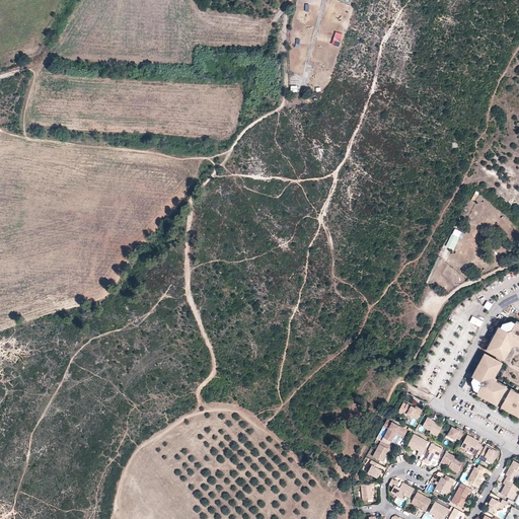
[(453,227),(445,246),(453,249),(461,231),(453,227)]
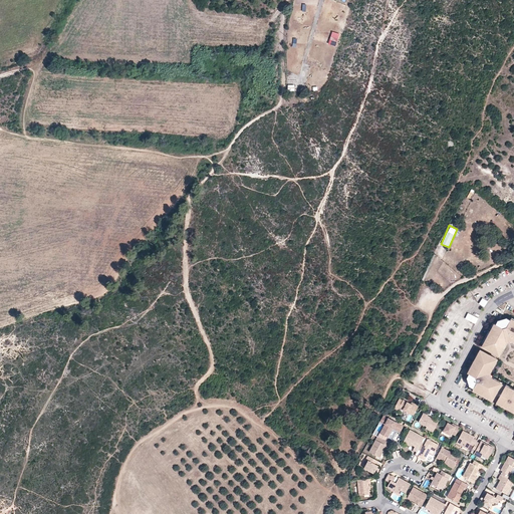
[(482,298),(479,303),(484,307),(487,301),(482,298)]
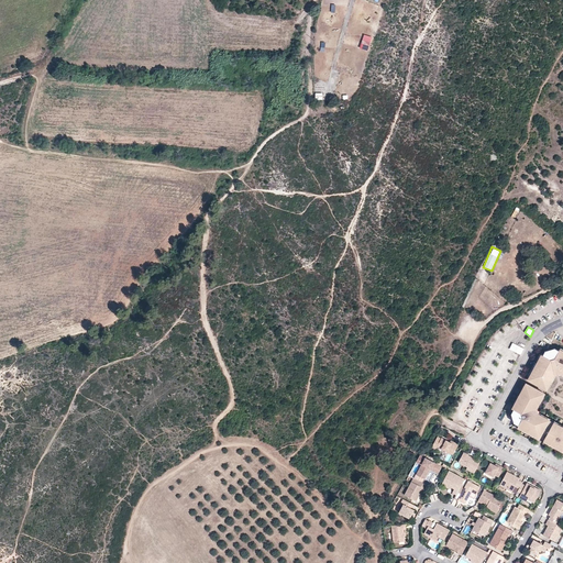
[(520,354),(523,349),(512,343),(510,349),(520,354)]
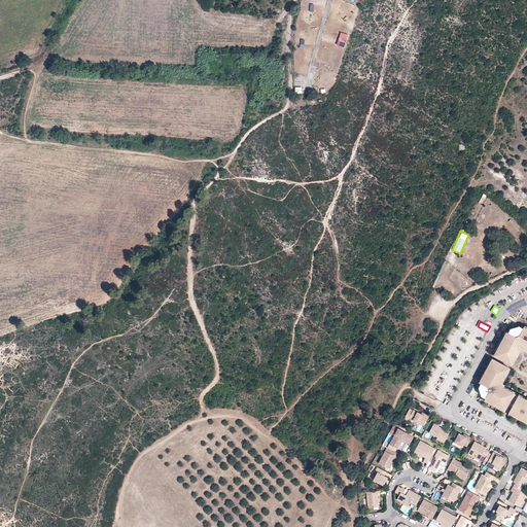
[(526,330),(523,328),(519,326),(518,328),(513,330),(511,328),(508,332),(507,332),(504,337),(503,340),(500,344),(497,350),(495,355),(512,365),(513,362),(516,357),(519,351),(518,349),(523,348),(524,349),(526,351),(526,330)]
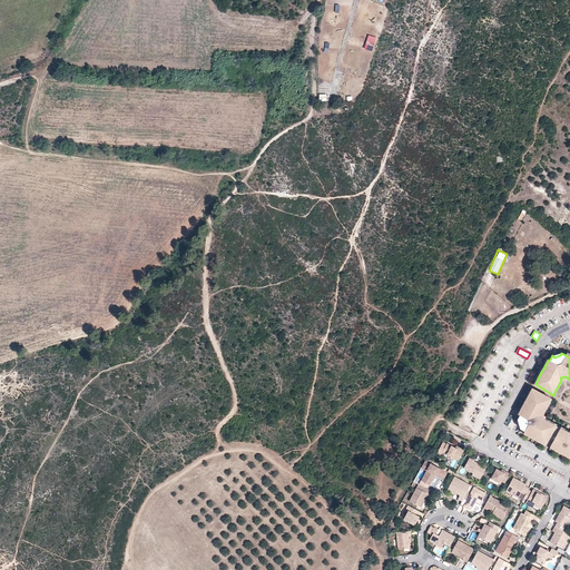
[(551,399),(532,387),(519,414),(521,415),(518,420),(521,421),(522,425),(521,429),(526,431),(524,432),(547,444),(549,439),(550,436),(554,439),(553,441),(551,446),(569,457),(569,432),(544,419),(543,420),(541,414),(543,414),(551,399)]
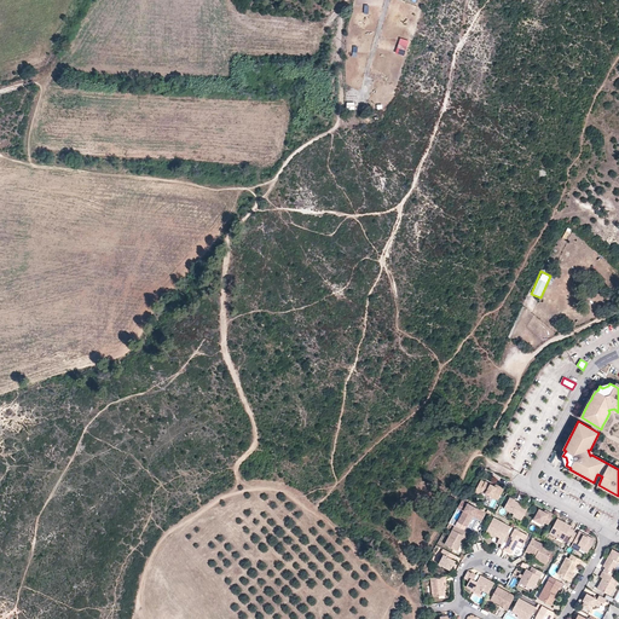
[(495,486),(485,481),(485,482),(481,480),(474,492),(479,495),(480,491),(498,501),(504,489),(498,485),(497,487),(495,486)]
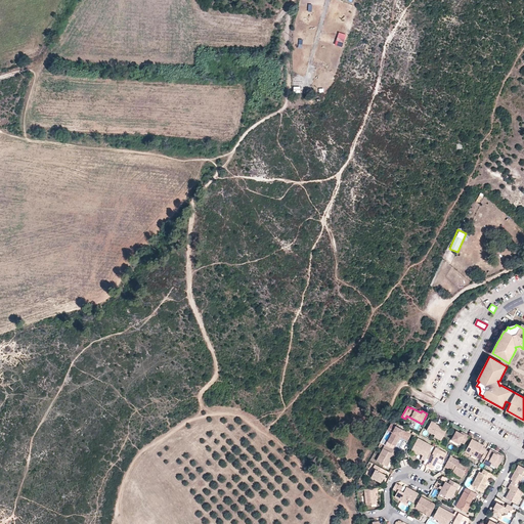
[(443,428),(436,424),(436,423),(432,421),(427,430),(436,435),(442,439),(448,428),(444,426),(443,428)]
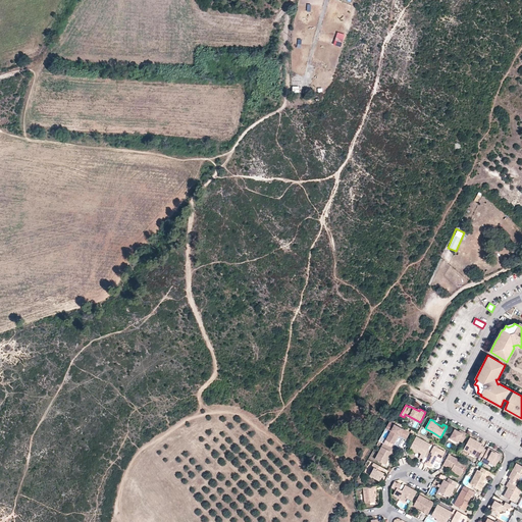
[(394,445),(399,434),(400,433),(406,436),(408,431),(395,424),(385,440),(394,445)]
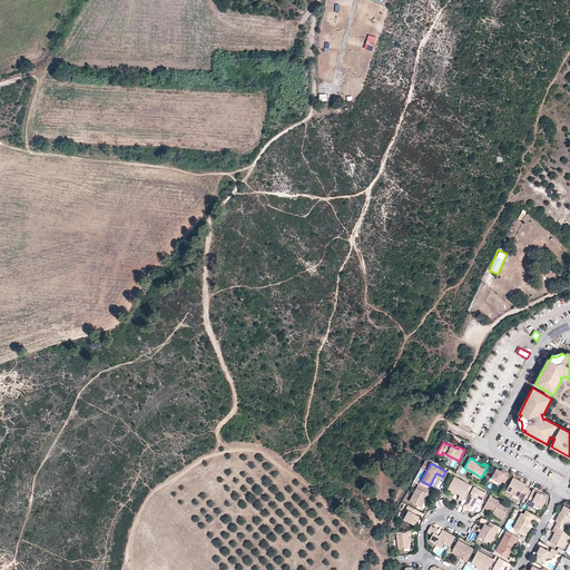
[(501,471),(497,469),(492,479),(500,483),(501,481),(505,483),(510,474),(505,472),(505,473),(501,471)]
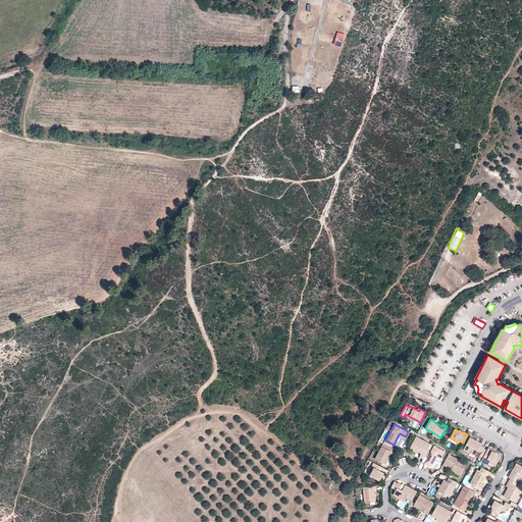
[(431,445),(417,436),(411,448),(419,452),(422,453),(420,457),(423,459),(426,453),(431,445)]
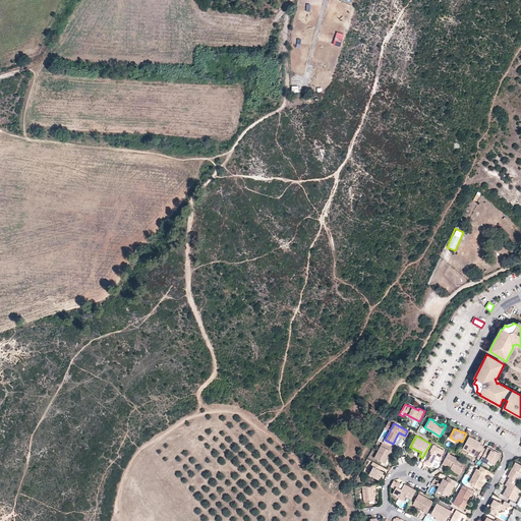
[(481,443),(470,437),(463,449),(474,455),(477,450),(481,452),(483,447),(484,446),(480,444),(481,443)]
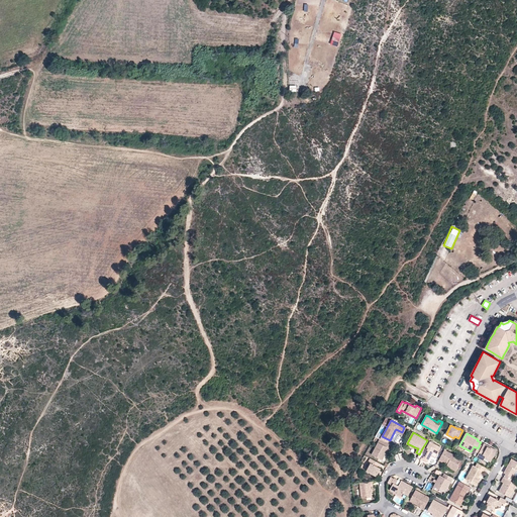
[(441,447),(430,441),(425,450),(422,448),(419,454),(417,457),(421,459),(427,462),(433,451),(438,453),(441,447)]
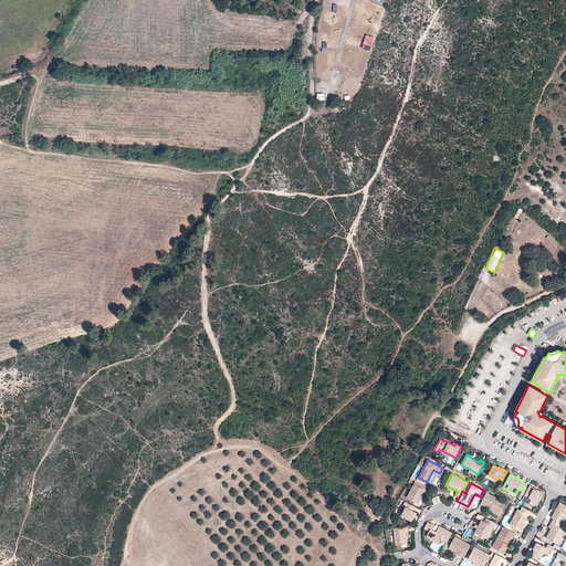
[(413,485),(406,499),(418,504),(421,498),(425,491),(427,492),(429,488),(422,484),(420,489),(413,485)]
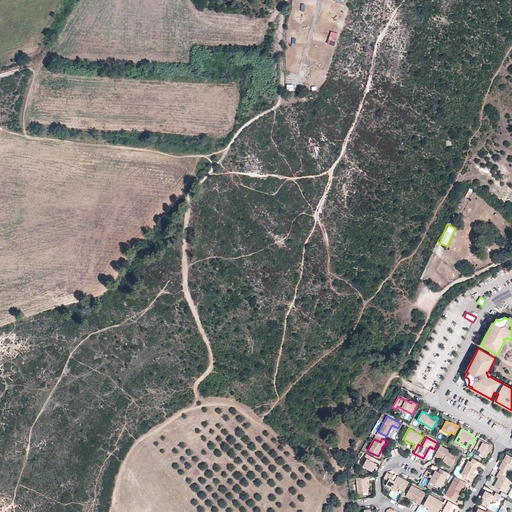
[(485,444),(483,442),(483,441),(480,439),(478,441),(475,439),(473,444),(471,446),(474,448),(472,452),(479,455),(480,453),(481,451),(487,454),(492,446),(485,442),(485,444)]
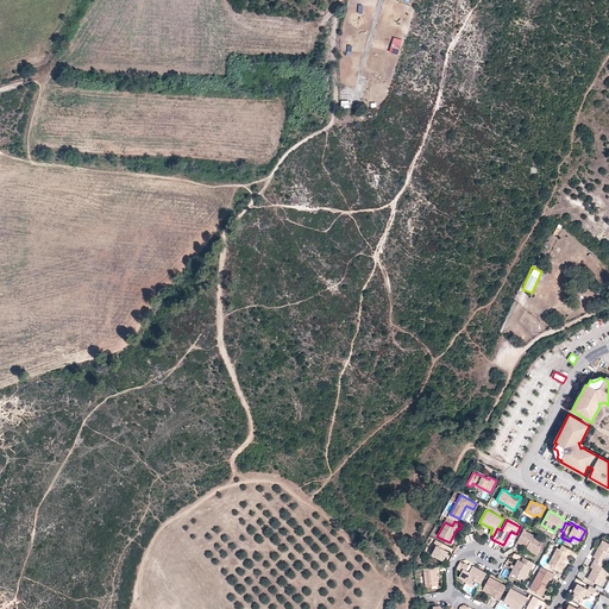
[(545,541),(525,529),(518,542),(522,545),(522,544),(526,545),(527,545),(528,545),(533,547),(532,548),(539,552),(545,541)]
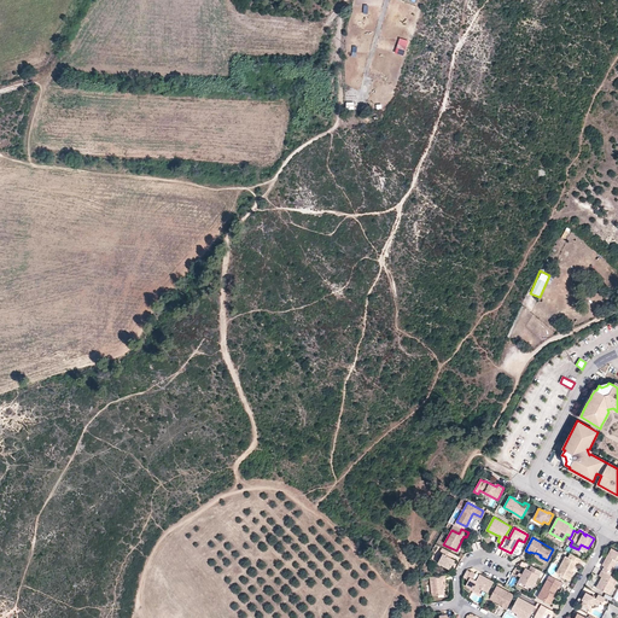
[(612,557),(607,555),(602,565),(605,566),(602,570),(611,575),(617,561),(617,560),(617,551),(612,547),(610,552),(613,554),(612,557)]
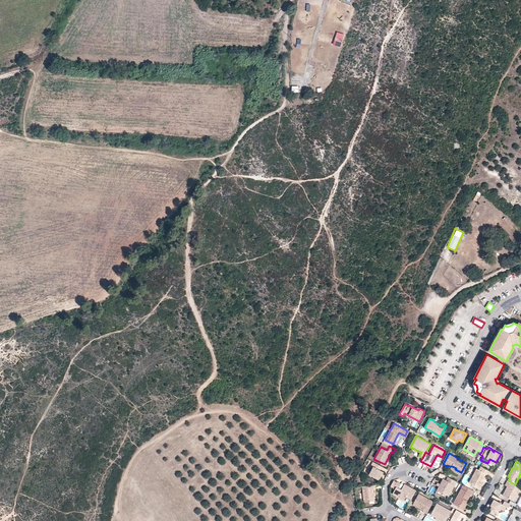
[(373,467),(369,475),(380,480),(384,472),(383,471),(385,468),(373,462),(371,466),(373,467)]
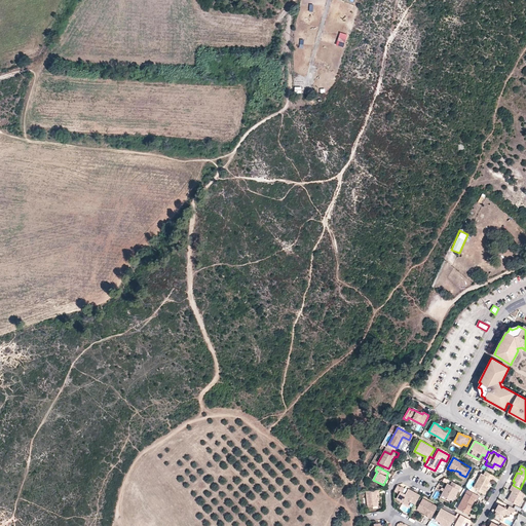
[(465,477),(459,474),(460,473),(456,471),(455,474),(458,476),(464,480),(465,477)]
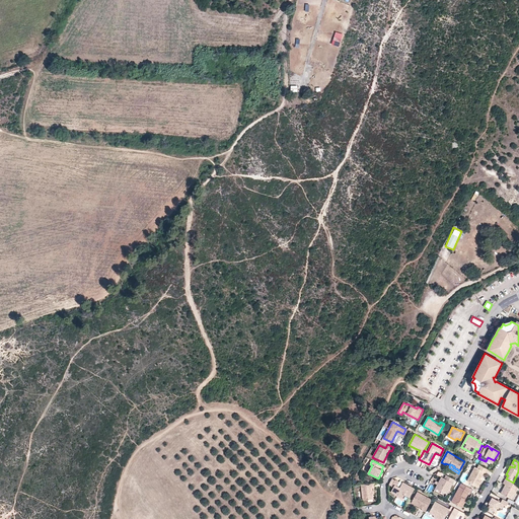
[(488,468),(479,464),(477,467),(475,466),(467,480),(477,486),(480,479),(485,471),(486,472),(488,468)]
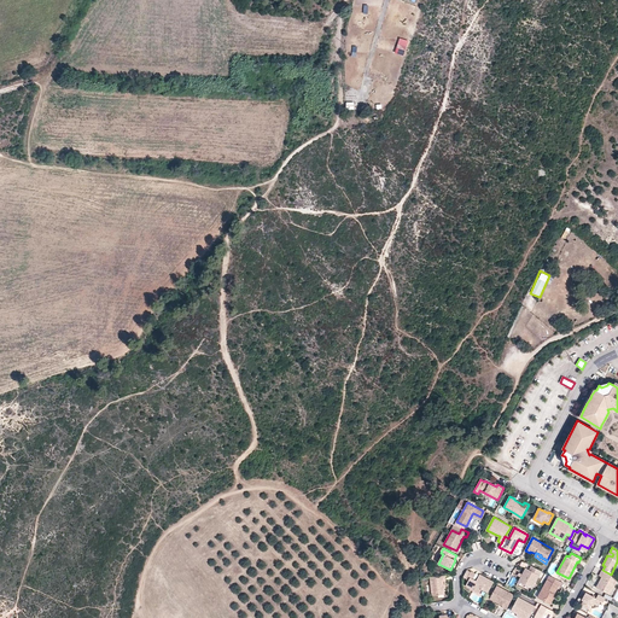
[(532,589),(542,571),(532,566),(530,570),(526,567),(523,575),(524,575),(523,577),(522,576),(519,581),(530,587),(532,589)]
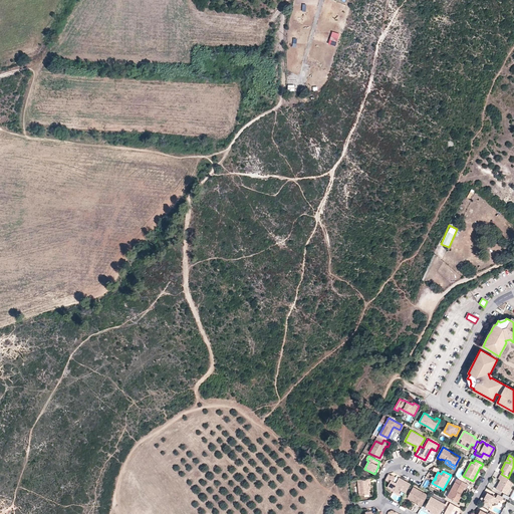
[(501,474),(499,479),(501,480),(496,488),(507,494),(511,485),(509,484),(512,480),(508,478),(501,474)]
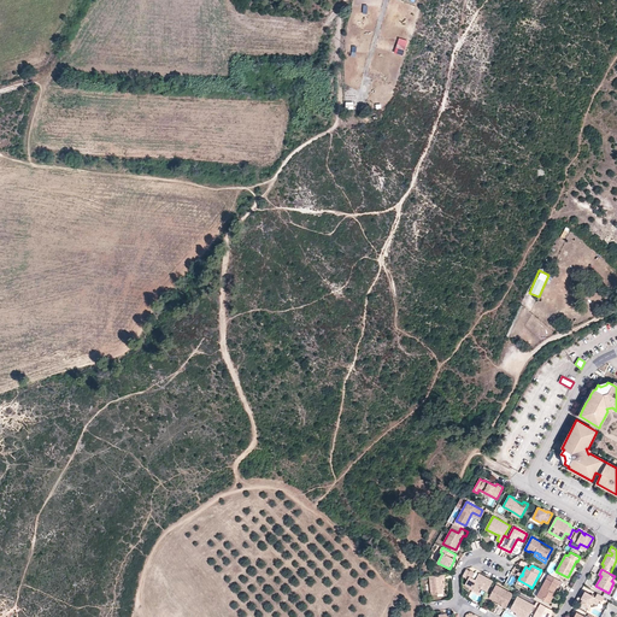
[(493,581),(481,575),(480,577),(477,577),(475,581),(471,579),(474,574),(470,571),(466,579),(468,580),(464,586),(474,591),(475,588),(480,591),(481,588),(487,592),(493,581)]
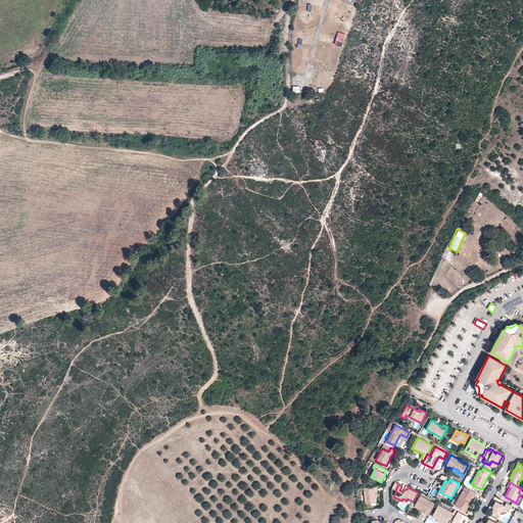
[(376,498),(375,492),(377,492),(377,487),(364,488),(366,505),(376,504),(376,498)]
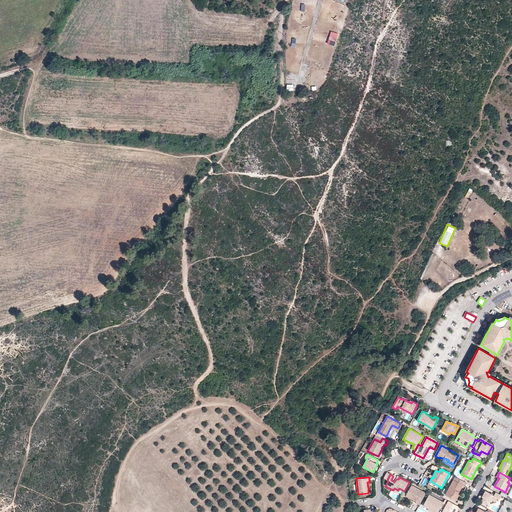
[(456,500),(461,492),(459,492),(463,485),(465,486),(466,483),(455,477),(446,495),(456,500)]
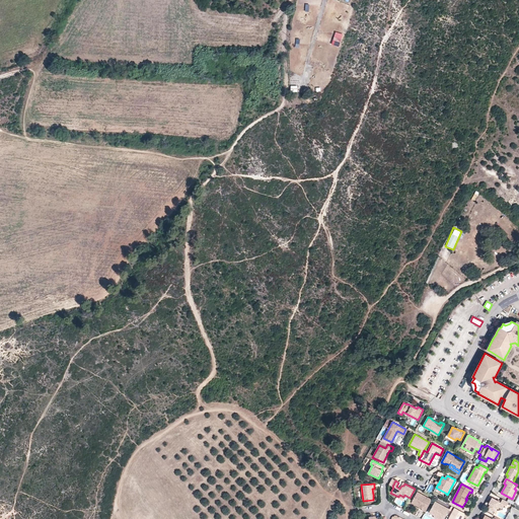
[(425,512),(432,500),(418,492),(412,502),(417,504),(416,506),(422,509),(421,510),(425,512)]
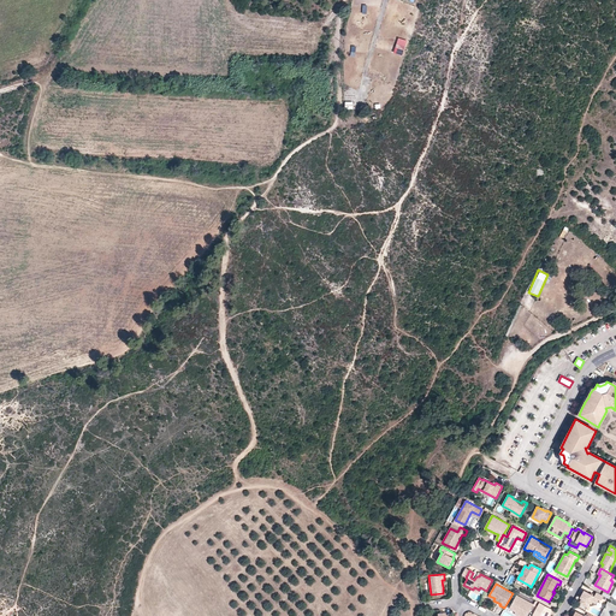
[(602,600),(604,596),(597,592),(594,596),(584,591),(580,598),(582,599),(580,603),(586,606),(587,603),(590,604),(590,603),(591,600),(593,602),(597,604),(599,599),(602,600)]
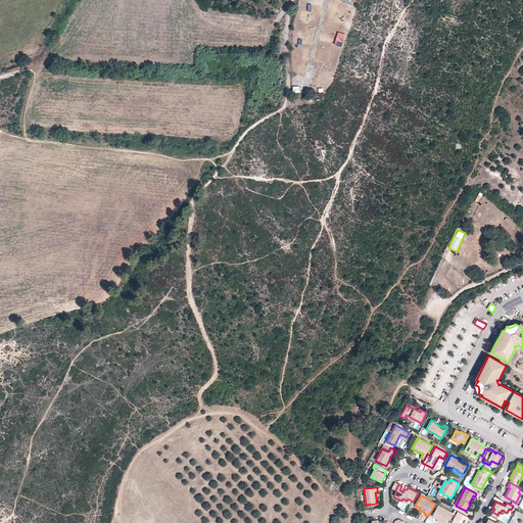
[(447,522),(454,514),(439,506),(433,517),(438,520),(443,522),(442,522),(447,522)]
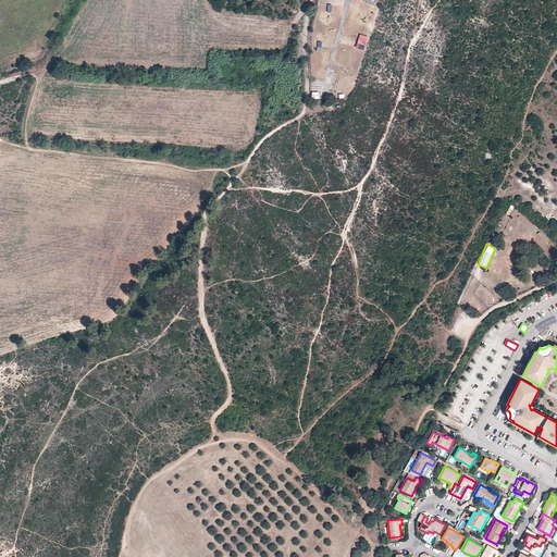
[(499,552),(489,545),(481,556),(495,556),(496,555),(498,555),(499,552)]
